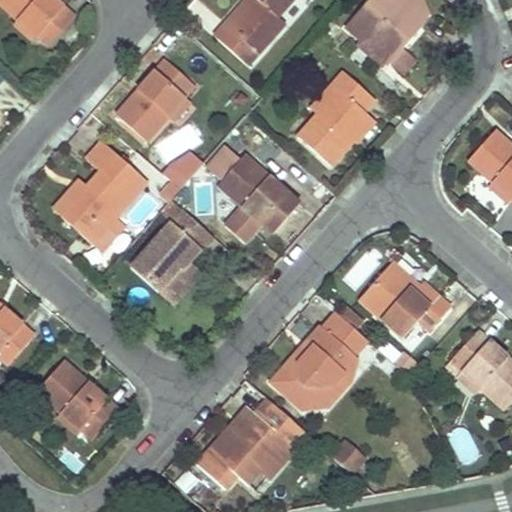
[(0,0),(0,4),(18,21),(37,38),(38,37),(49,48),(75,19),(53,0),(0,0)]
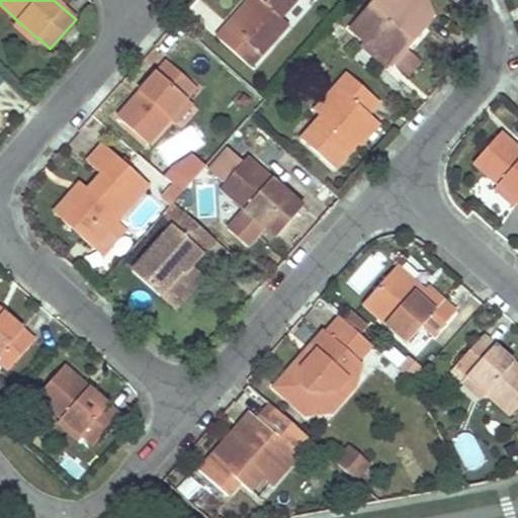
[(230,23),(224,29),(219,36),(251,66),(289,21),(281,14),(294,0),(258,0),(260,1),(236,29),(230,23)]
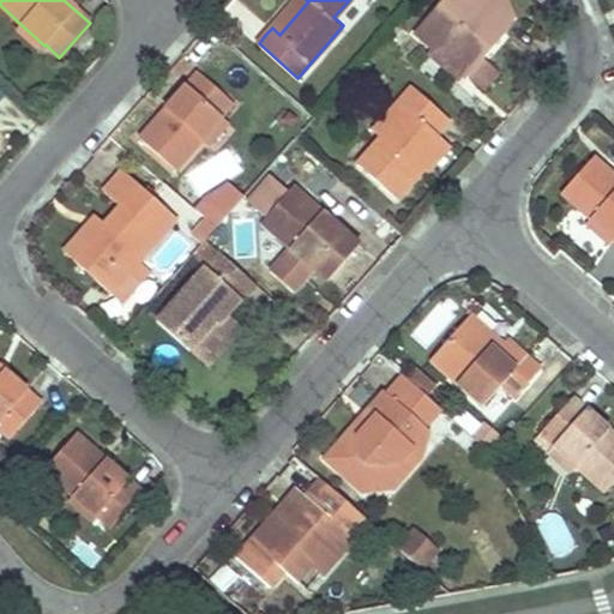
[(280,35),(308,1),(306,0),(296,0),(272,28),(280,35)]
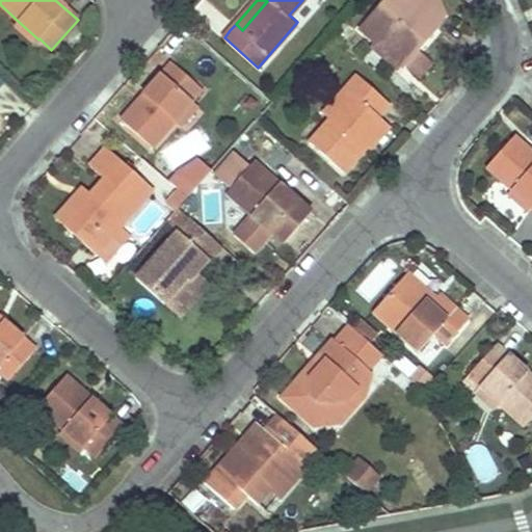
[(436,28),(441,23),(446,18),(437,0),(413,0),(408,4),(403,0),(383,0),(360,29),(374,42),(401,67),(403,69),(439,31),(436,28)]
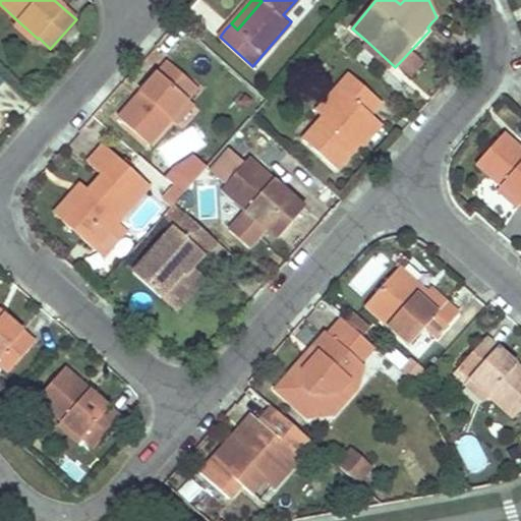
[(13,26),(33,45),(38,39),(18,21),(13,26)]
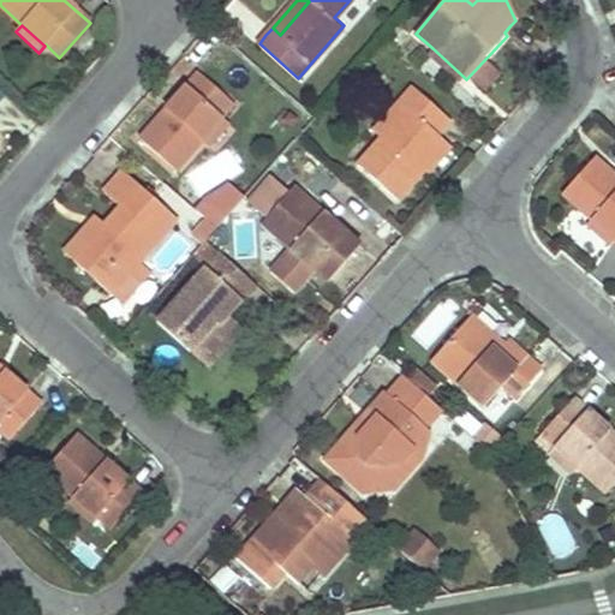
[(428,54),(459,82),(464,77),(433,48),(428,54)]
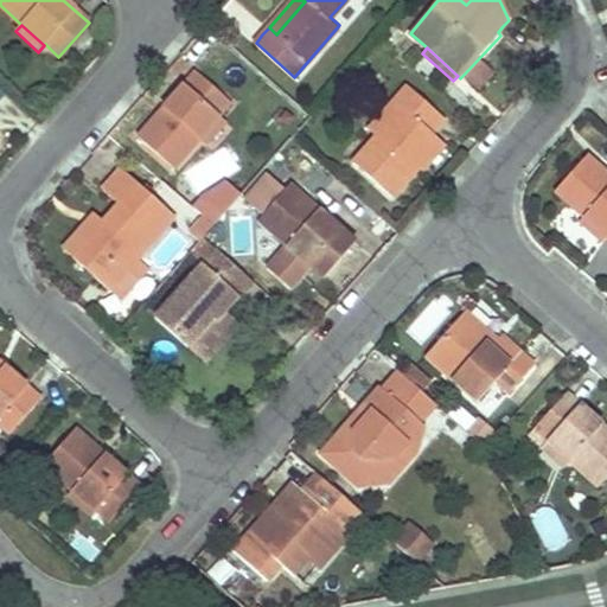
[(139,138),(157,153),(174,168),(232,104),(197,72),(139,138)]
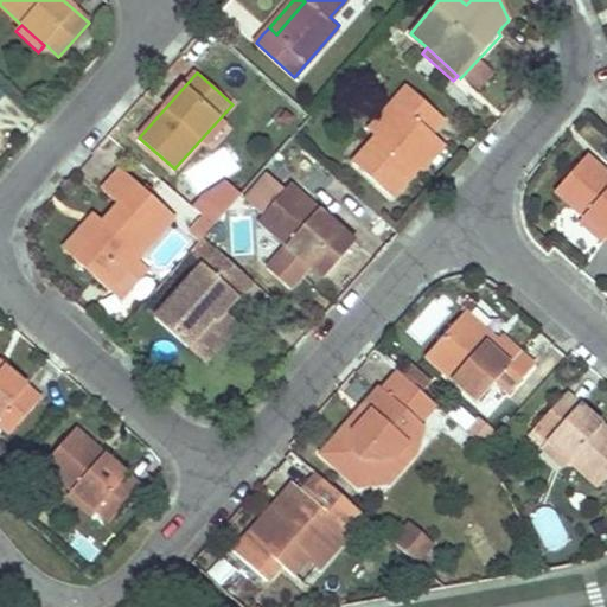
[(393,199),(406,184),(419,168),(415,166),(438,140),(432,135),(443,121),(408,89),(395,103),(401,109),(377,138),(353,164),(393,199)]
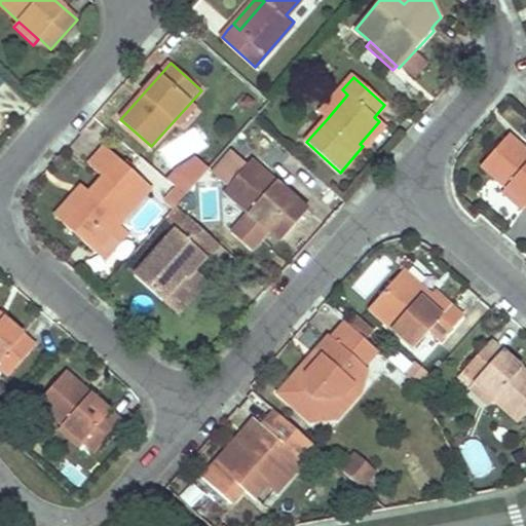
[(347,95),(342,89),(320,112),(327,119),(347,95)]
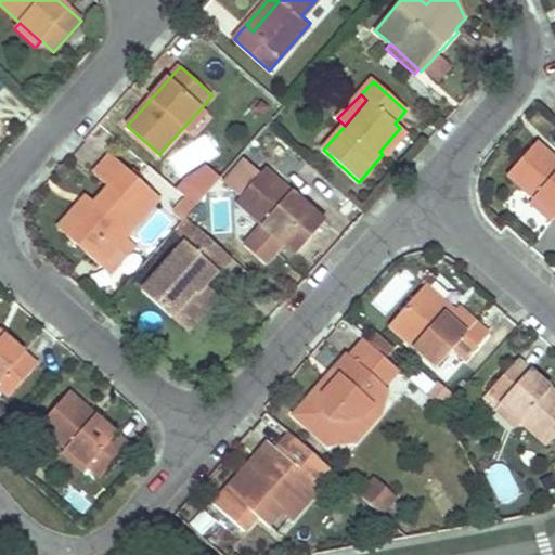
[(400,128),(379,152),(383,154),(385,155),(405,133),(400,128)]
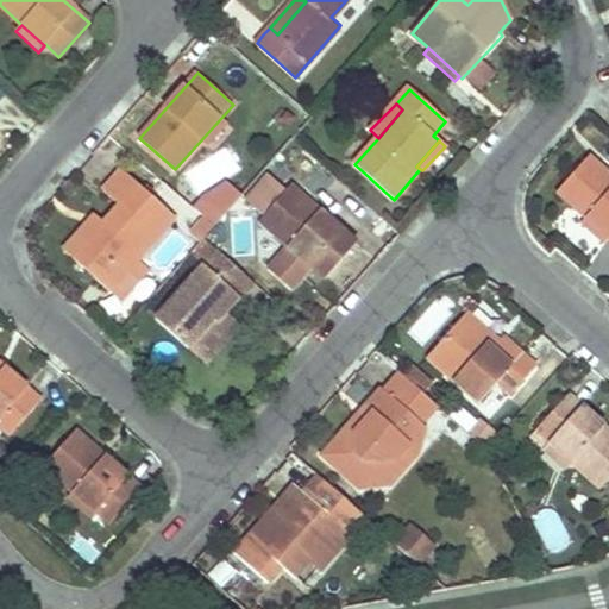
[(608,239),(608,238),(608,175),(589,157),(557,194),(585,219),(608,239)]
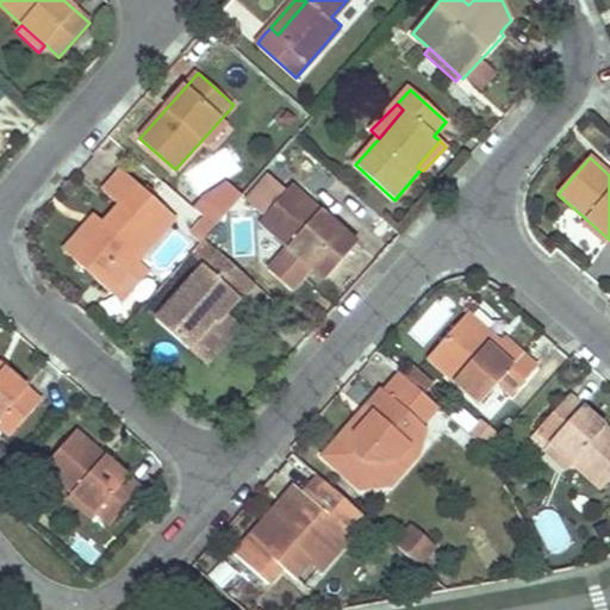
[(122,173),(112,182),(104,192),(120,206),(104,225),(73,259),(109,292),(137,261),(174,219),(122,173)]
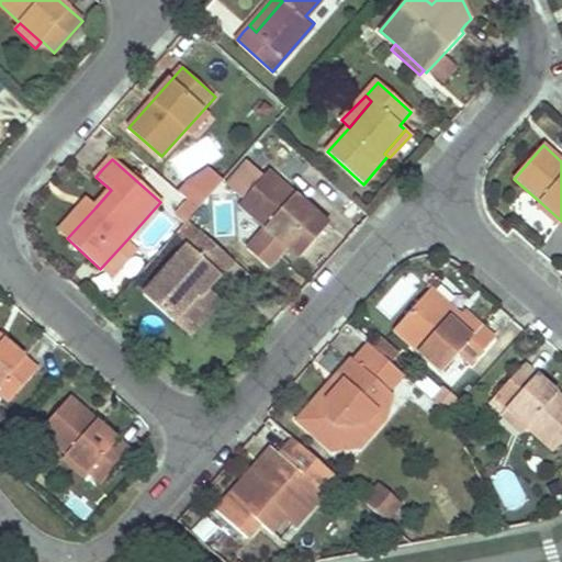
[(328,225),(269,172),(265,176),(248,160),(226,184),(244,200),(239,204),(266,228),(246,249),(268,268),(289,246),(300,257),(328,225)]
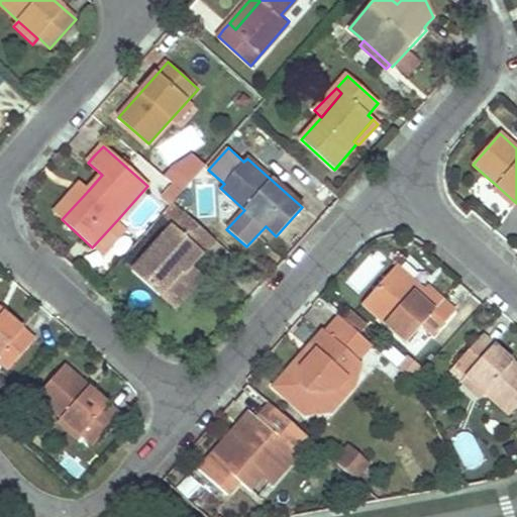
[(81,184),(54,213),(62,219),(88,191),(81,184)]
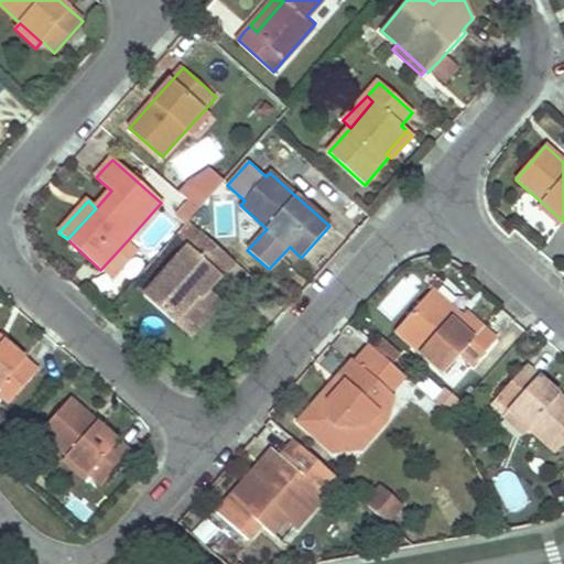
[(190,221),(194,216),(198,212),(187,202),(175,216),(186,226),(190,221)]
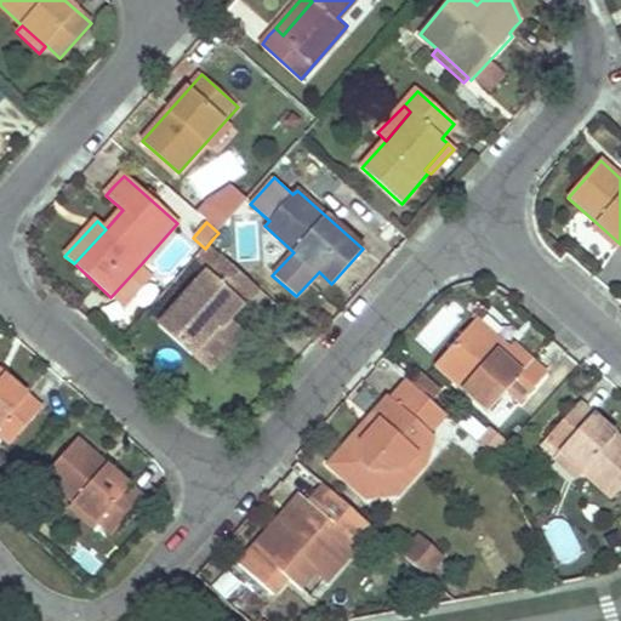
[(592,228),(615,250),(620,244),(597,223),(592,228)]
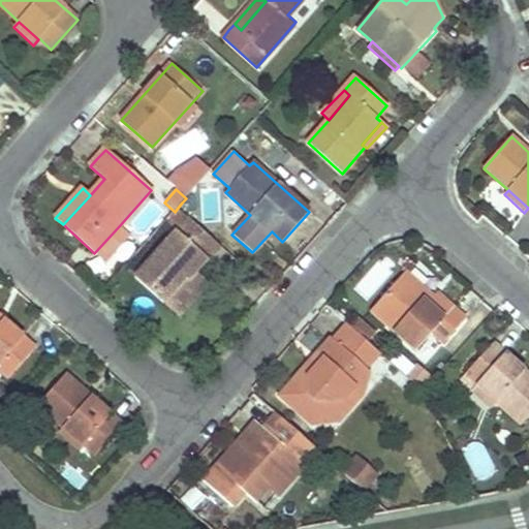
[(164,222),(176,231),(189,218),(178,208),(175,212),(164,222)]
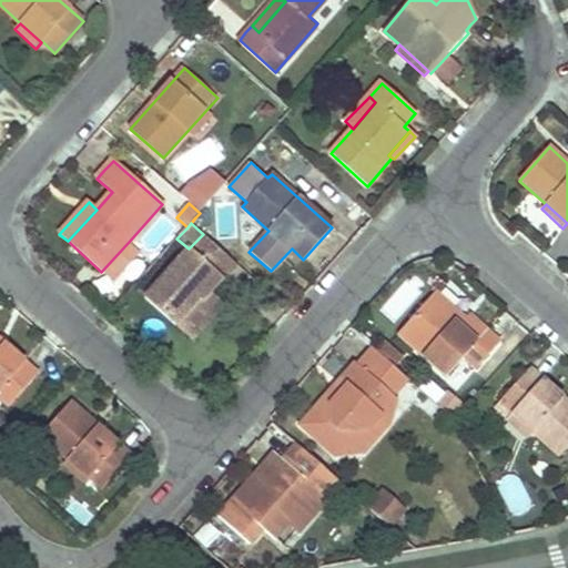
[(210,292),(222,277),(235,262),(203,234),(189,249),(144,298),(174,326),(199,298),(201,301),(210,292)]
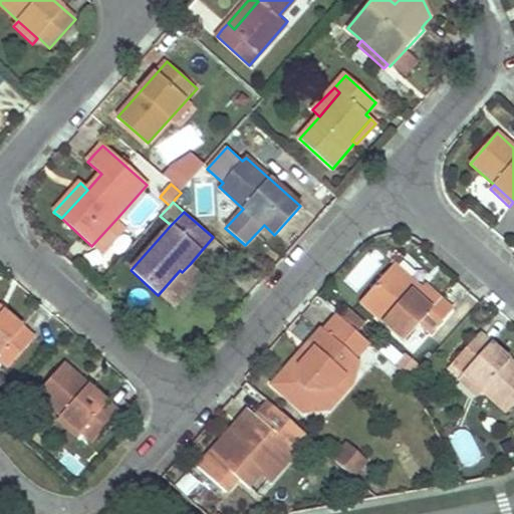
[(100,254),(124,228),(115,220),(91,246),(100,254)]
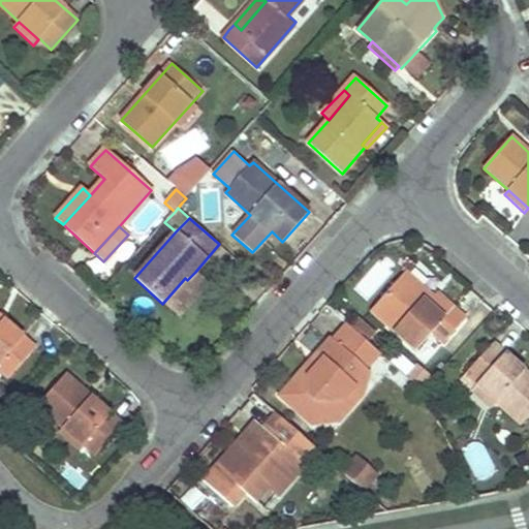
[(199,276),(195,272),(187,280),(185,278),(162,304),(170,310),(199,276)]
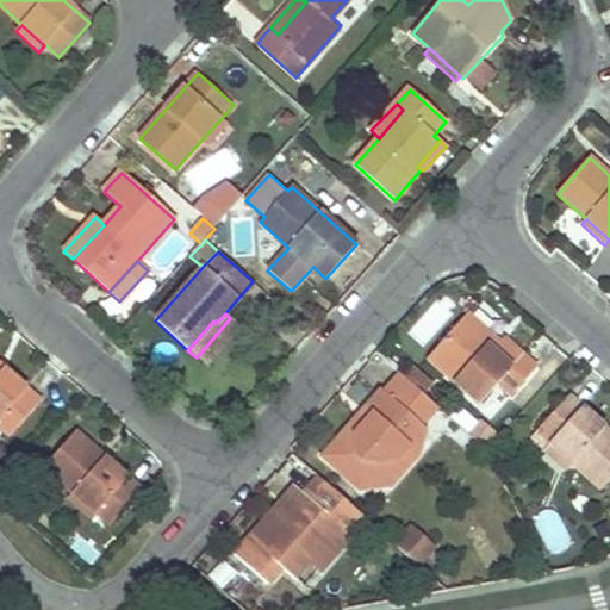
[(518,360),(468,313),(461,321),(511,367),(518,360)]
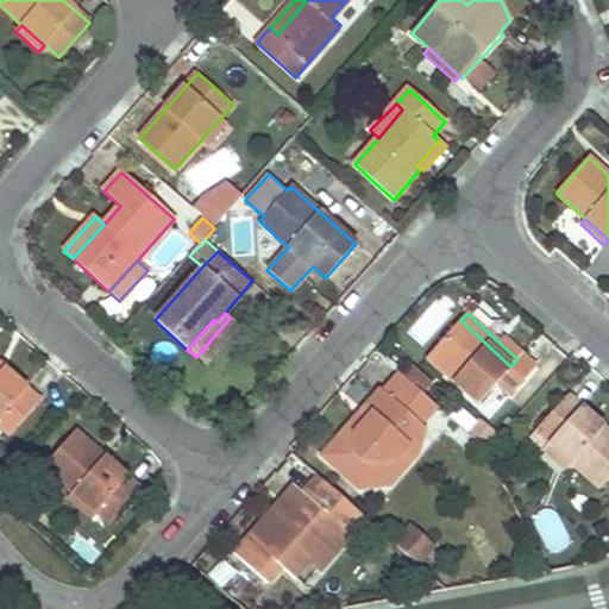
[(537,366),(529,360),(522,353),(518,359),(510,366),(460,320),(427,357),(478,405),(497,383),(509,395),(537,366)]
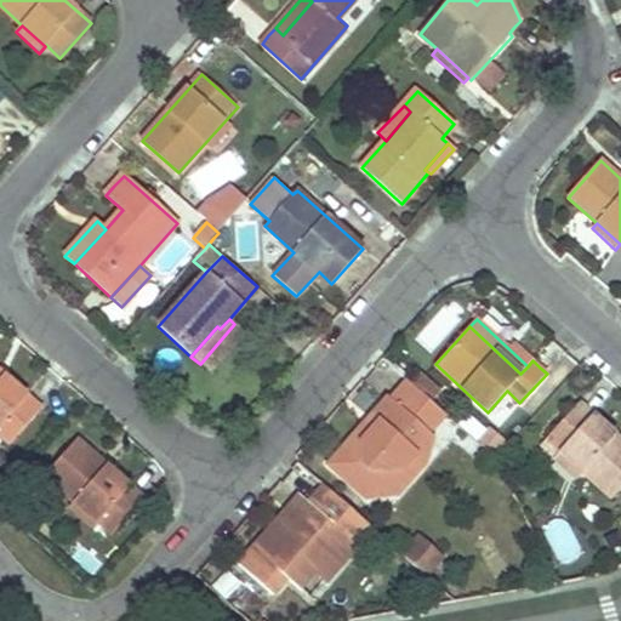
[(0,434),(10,444),(41,409),(0,371),(0,434)]
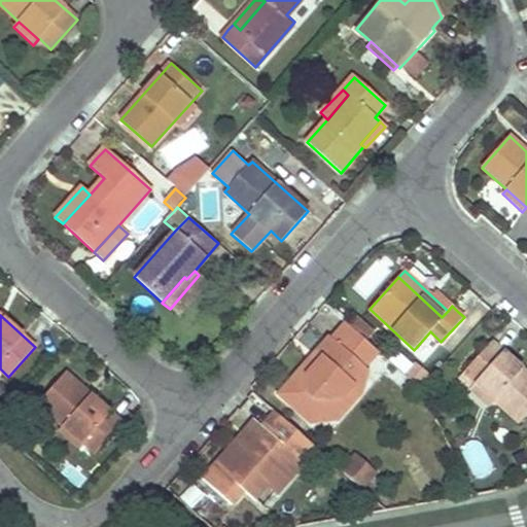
[(375,334),(358,319),(351,327),(367,342),(375,334)]
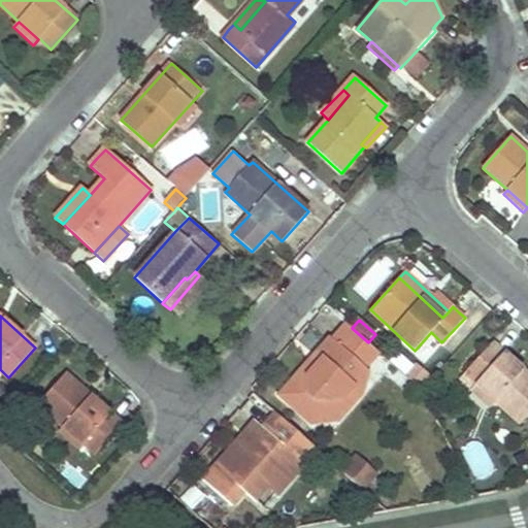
[(368,342),(352,328),(351,327),(337,342),(331,337),(325,343),(325,358),(309,374),(303,368),(278,394),(315,426),(328,411),(353,384),(381,353),(368,342)]
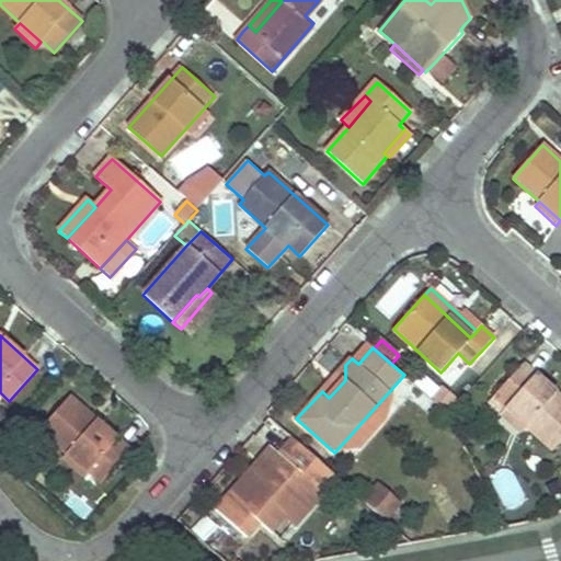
[(526,425),(552,449),(560,439),(560,398),(523,364),(494,396),(506,407),(526,425)]
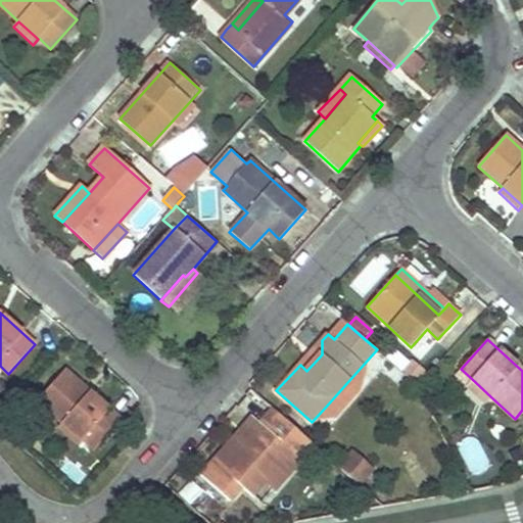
[(322,354),(322,340),(300,365),(306,371),(322,354)]
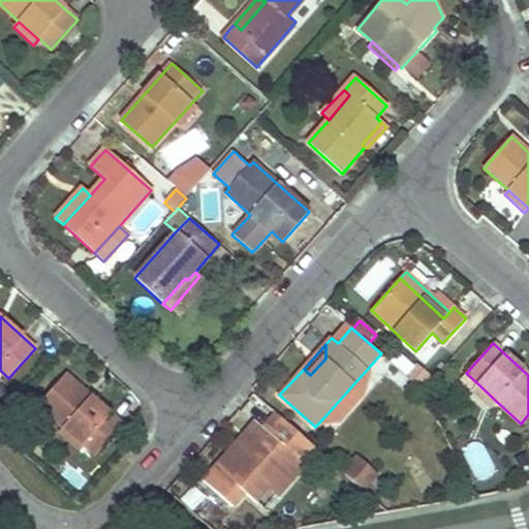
[(402,348),(392,359),(416,385),(427,376),(402,348)]
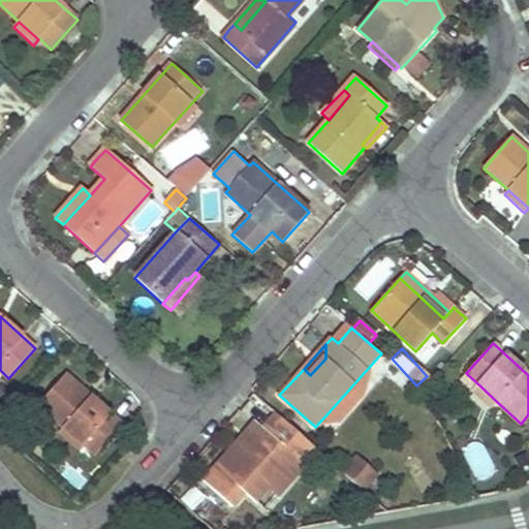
[(63,428),(84,446),(84,445),(96,455),(122,425),(65,374),(38,406),(63,428)]
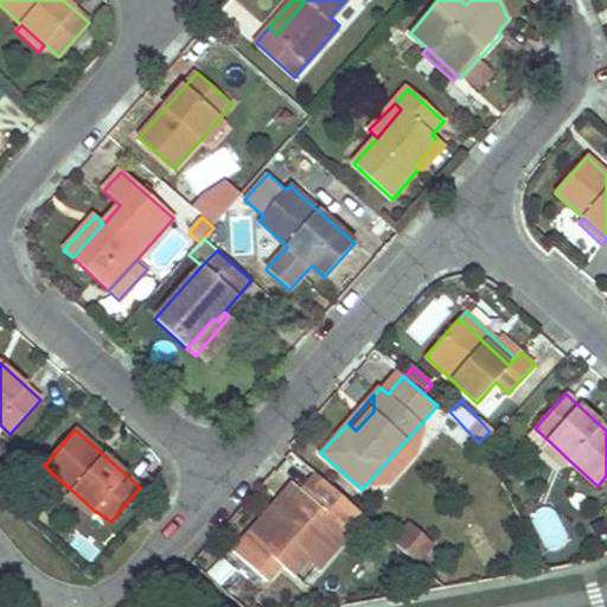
[(542,447),(563,466),(569,460),(548,440),(542,447)]
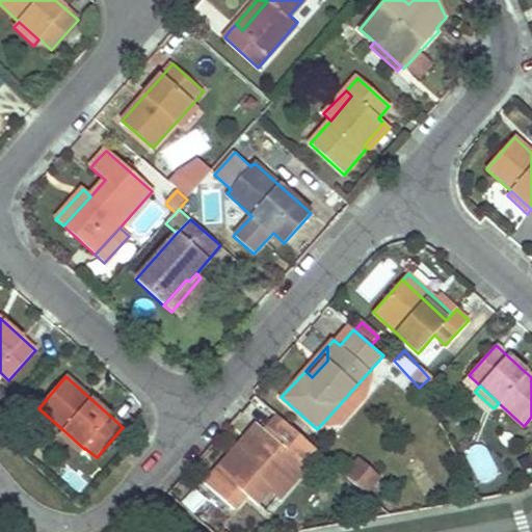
[(355,387),(330,415),(339,421),(364,394),(355,387)]
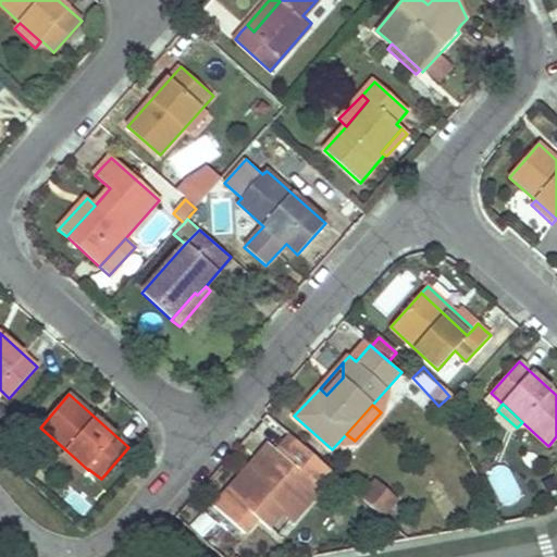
[(214,506),(247,533),(259,519),(270,529),(284,514),(311,483),(321,492),(336,475),(295,438),(281,456),(269,445),(256,458),(261,463),(244,482),(239,478),(214,506)]
